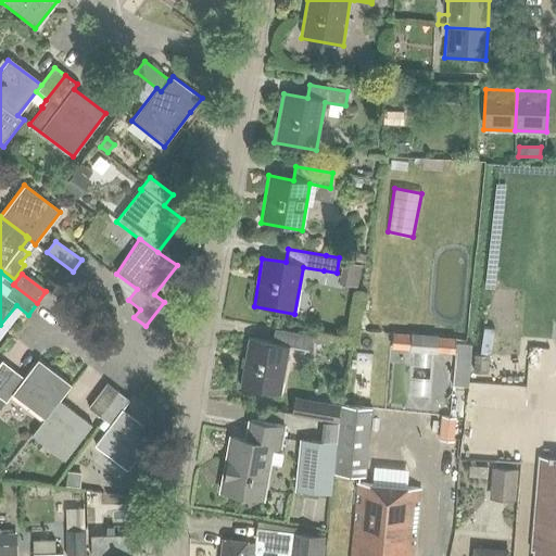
[(289,348),(308,351),(312,336),(274,330),(272,344),(248,340),(239,388),(281,395),(289,348)]
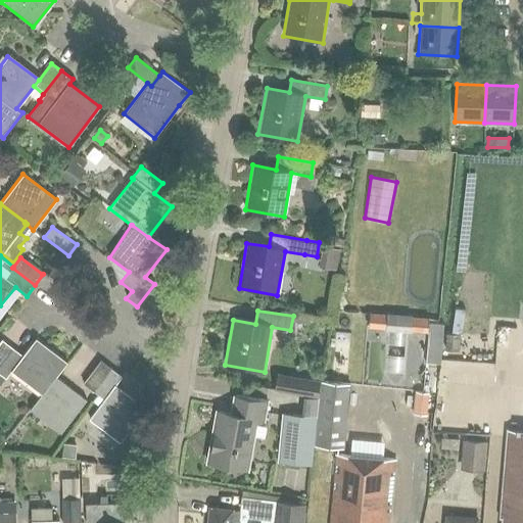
[(429,318),(413,317),(412,331),(428,332),(429,318)]
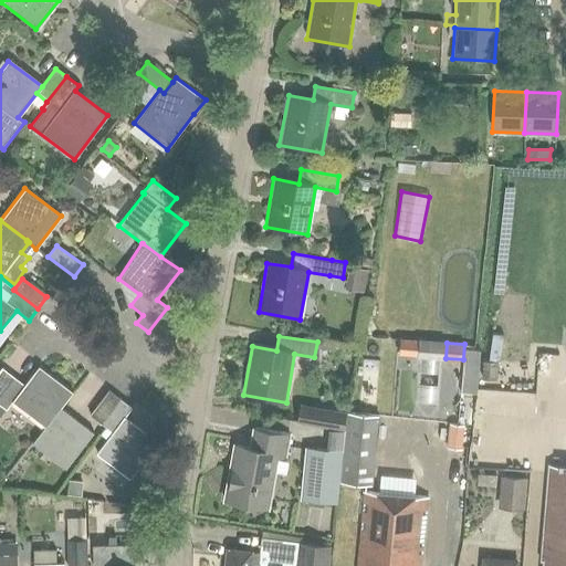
[(11,402),(43,427),(44,427),(59,408),(60,408),(72,392),(39,366),(23,386),(12,377),(0,392),(0,416),(0,417),(11,402)]
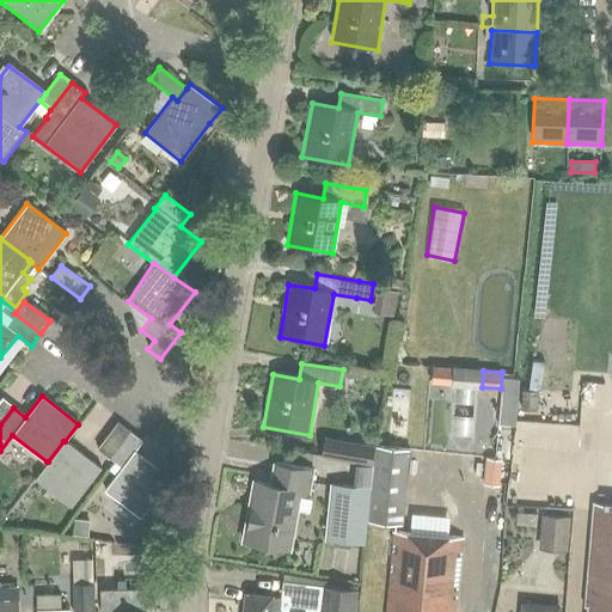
[(0,424),(13,408),(1,398),(0,399),(0,424)]
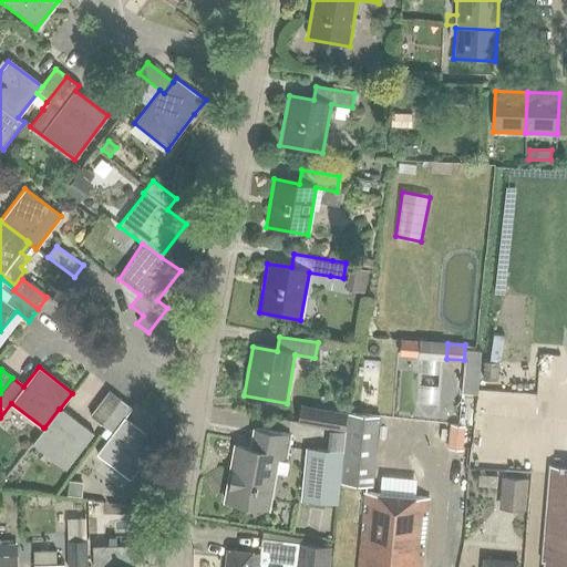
[(93,420),(100,424),(119,400),(107,391),(89,416),(93,420)]
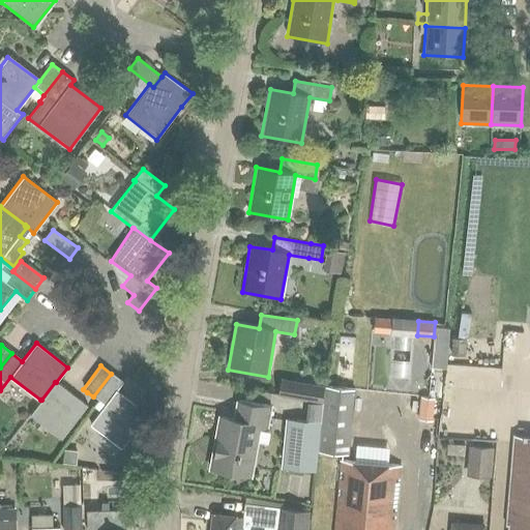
[(122,381),(111,374),(93,396),(105,405),(89,424),(120,448),(146,414),(115,390),(122,381)]
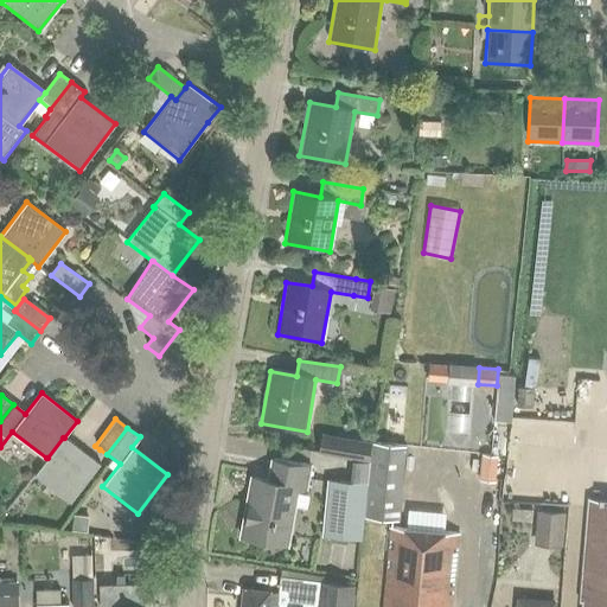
[(320,453),(370,460),(372,443),(323,436),(320,453)]
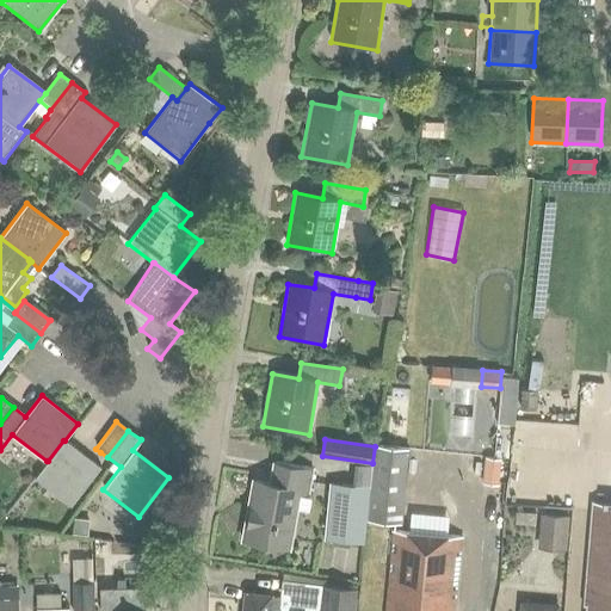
[(48,461),(47,461),(34,479),(69,506),(99,468),(65,440),(63,440),(48,461)]
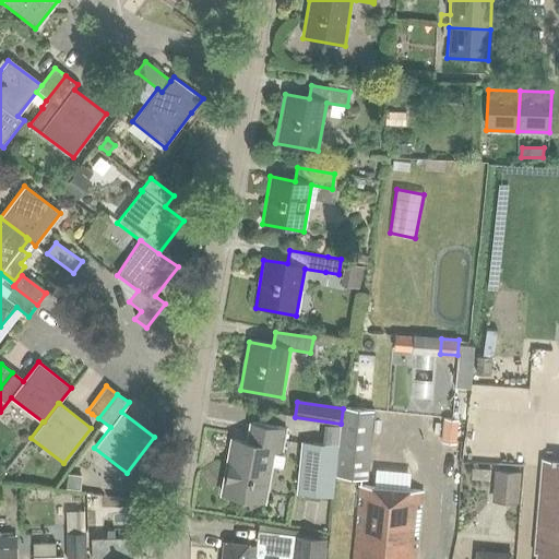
[(366,479),(373,411),(344,409),(336,476),(366,479)]
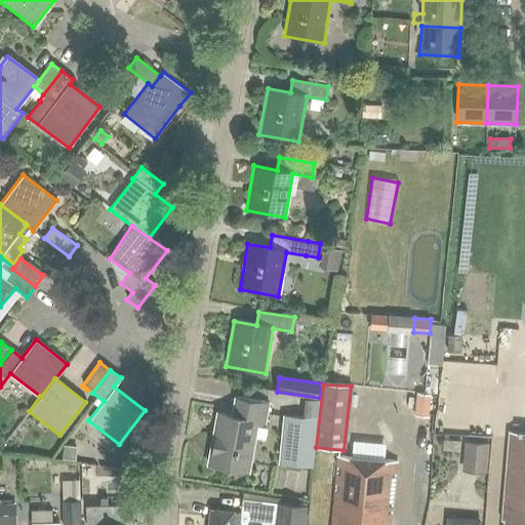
[(431,394),(416,393),(415,414),(430,415),(431,394)]
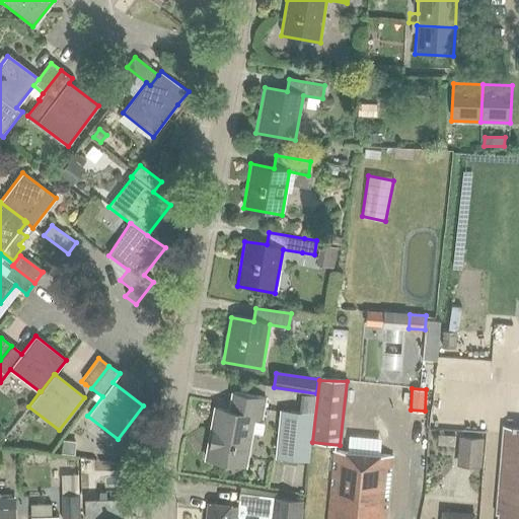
[(254,421),(261,422),(265,400),(233,394),(230,412),(215,409),(206,460),(245,467),(254,421)]
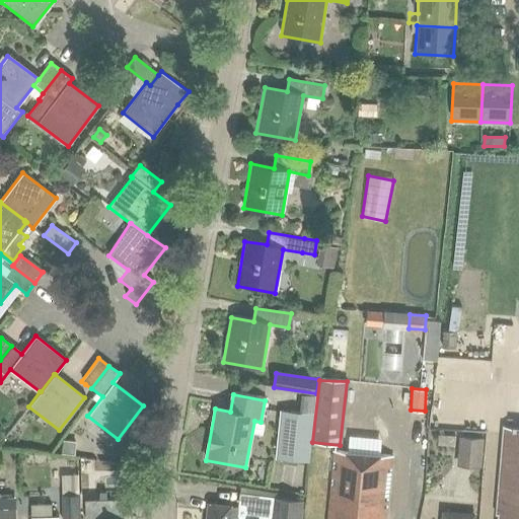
[(308,462),(313,414),(281,412),(277,460),(308,462)]
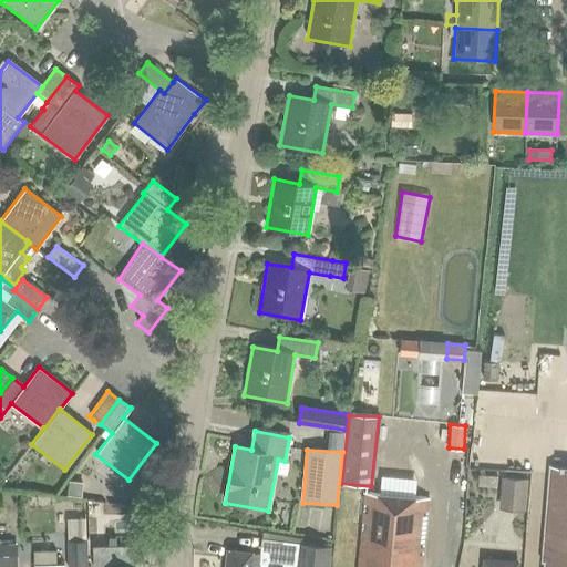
[(540,566),(566,566),(566,466),(545,465),(540,566)]
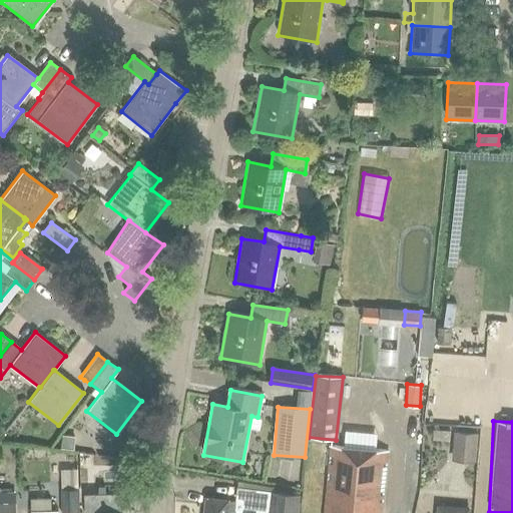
[(433,430),(432,440),(449,441),(450,431),(433,430)]
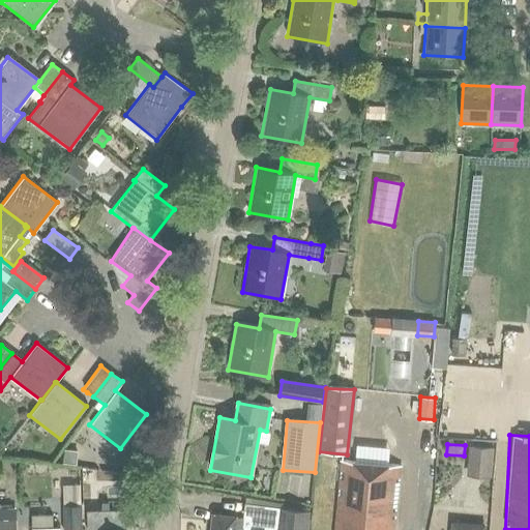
[(494,446),(469,444),(467,475),(492,477),(494,446)]
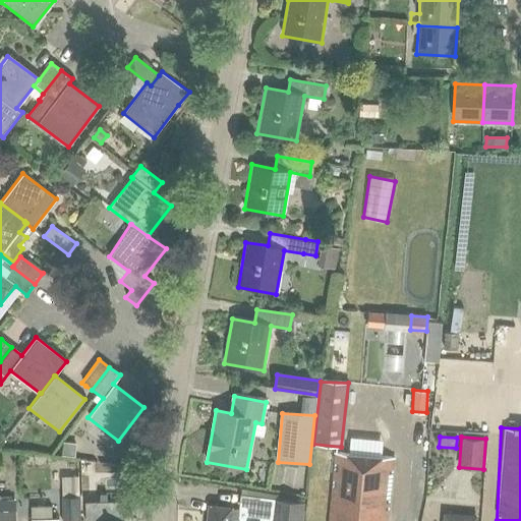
[(76,444),(63,442),(61,456),(75,457),(76,444)]
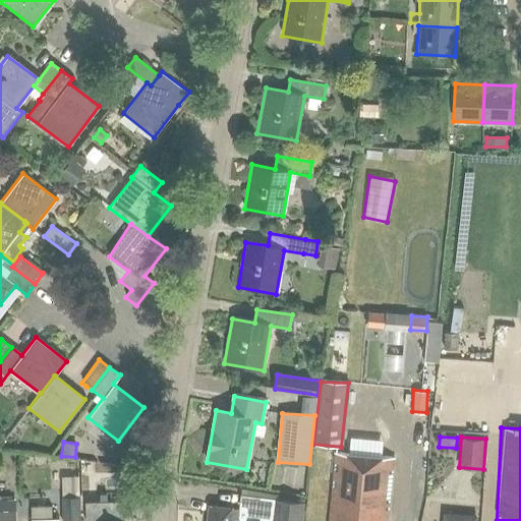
[(326,451),(324,481),(332,482),(328,520),(387,520),(393,457),(326,451)]
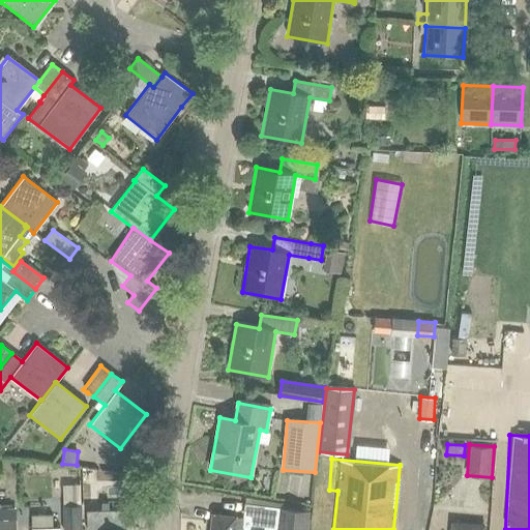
[(63,500),(62,505),(81,505),(81,499),(80,479),(62,480),(63,500)]
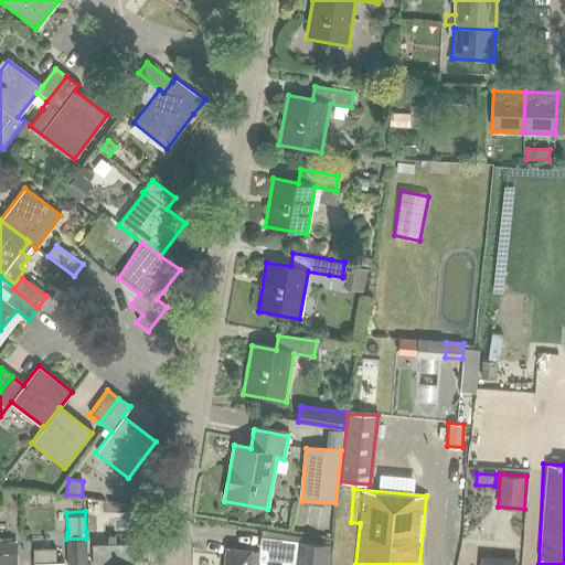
[(155,542),(157,513),(141,513),(140,541),(155,542)]
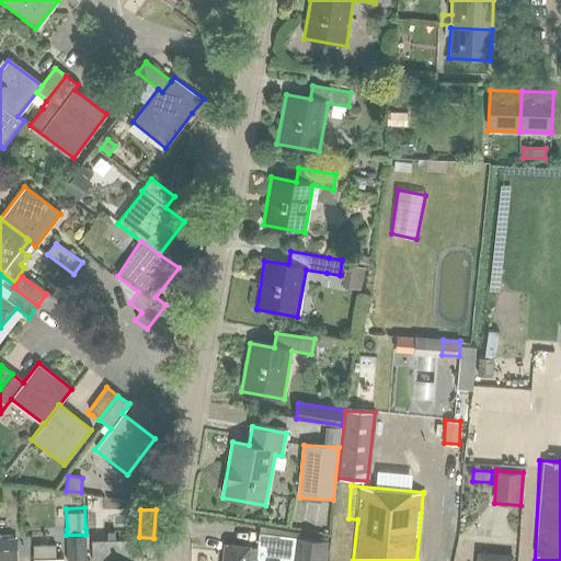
[(328,560),(330,542),(263,535),(261,547),(224,542),(220,560),(328,560)]
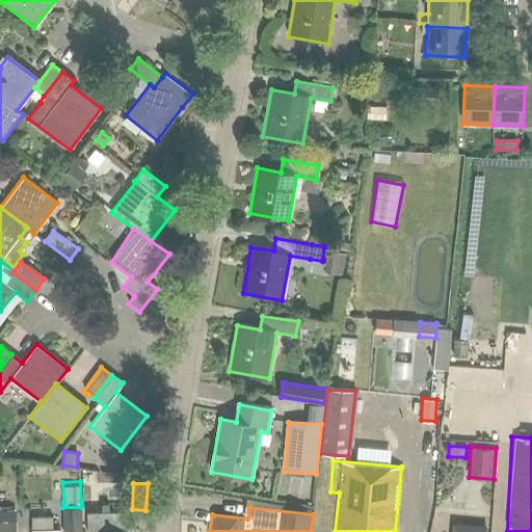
[(83,531),(83,508),(63,509),(64,531),(83,531)]
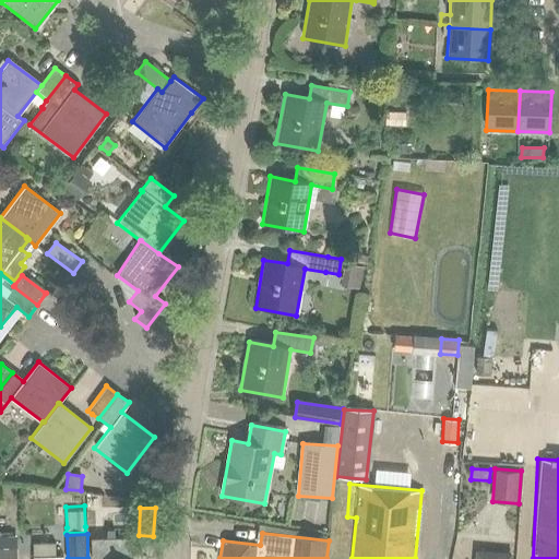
[(18,558),(18,536),(0,535),(0,558),(18,558)]
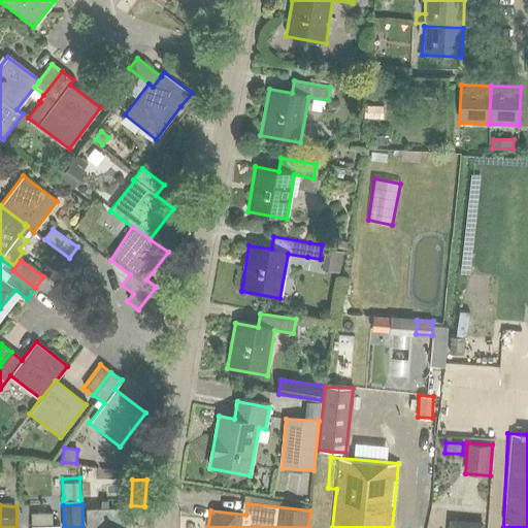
[(124,527),(124,506),(85,507),(85,527),(124,527)]
